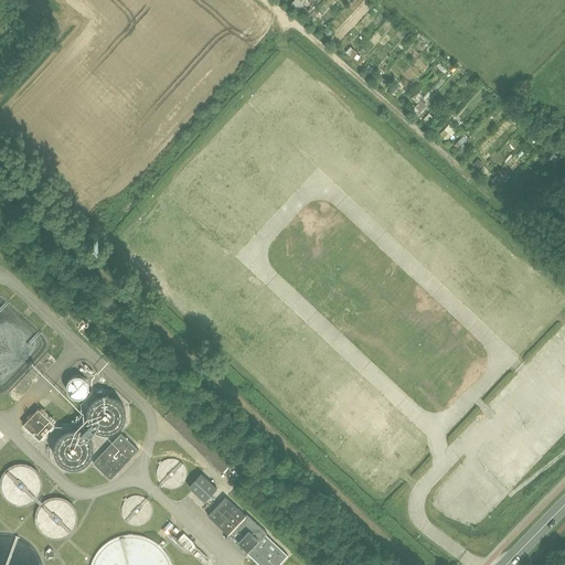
[(426,100),(432,107),(446,96),(440,89),(426,100)]
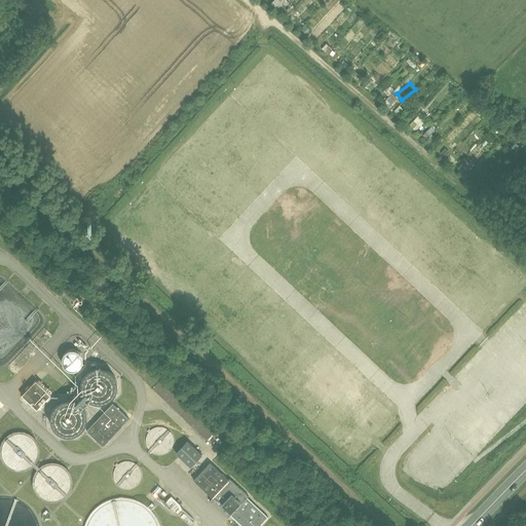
[(65,367),(66,369),(68,370),(71,371),(74,371),(77,370),(79,368),(81,366),(82,363),(83,361),(83,359),(82,357),(81,354),(80,352),(78,351),(75,350),(72,349),(69,350),(67,351),(65,352),(64,354),(62,357),(62,360),(62,363),(63,366),(65,367)]
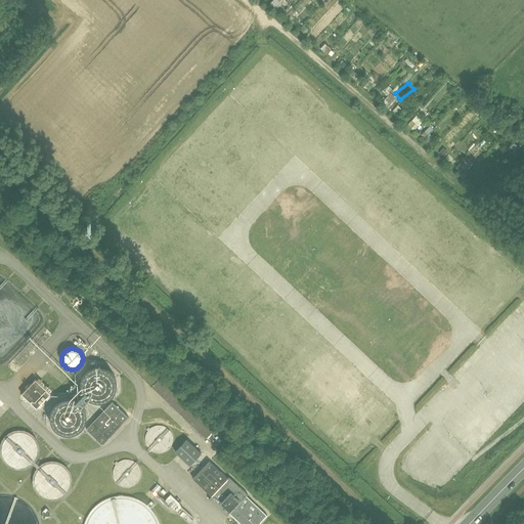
[(35,379),(22,394),(37,408),(50,393),(35,379)]
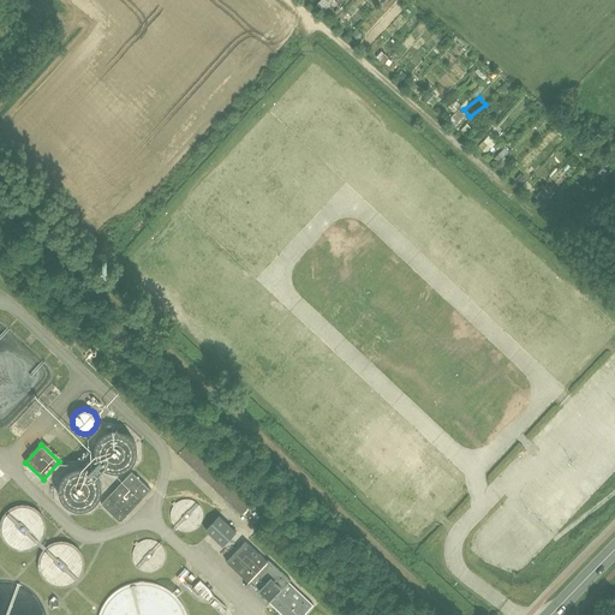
[(150,489),(132,471),(101,503),(114,515),(120,521),(150,489)]
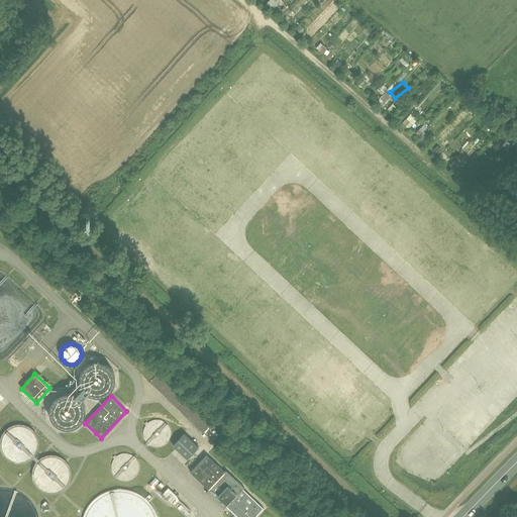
[(173,437),(173,434),(173,430),(172,427),(170,424),(168,421),(165,419),(161,418),(159,417),(154,417),(151,417),(147,419),(145,420),(142,423),(140,426),(139,428),(138,431),(138,435),(139,438),(140,442),(141,444),(144,447),(146,449),(149,450),(153,451),(157,451),(161,450),(163,449),(166,448),(169,446),(171,443),(172,441),(173,437)]
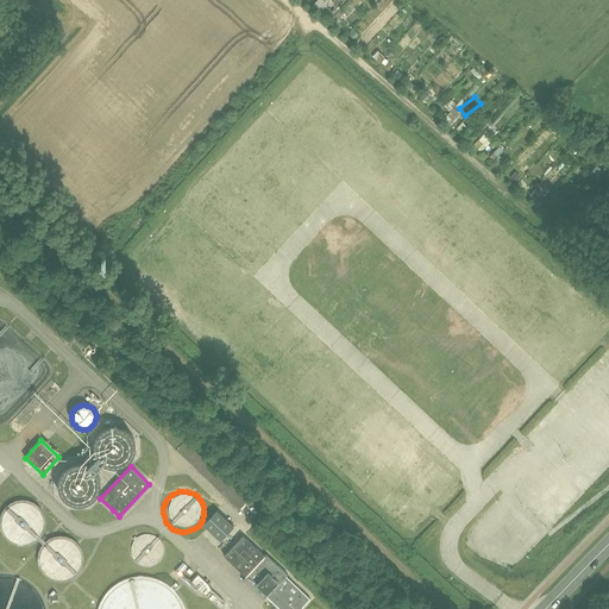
[(46,529),(46,525),(46,519),(44,514),(42,509),(39,507),(35,503),(31,501),(25,500),(22,500),(17,501),(12,502),(8,504),(5,508),(1,513),(0,515),(0,532),(1,534),(4,539),(6,542),(11,545),(16,547),(20,548),(24,548),(29,547),(33,546),(38,544),(41,540),(43,538),(45,534),(46,529)]
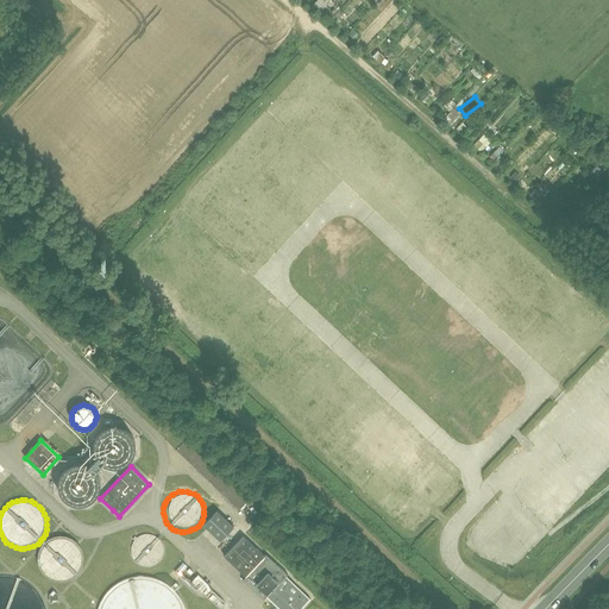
[(217,510),(202,525),(220,540),(234,526),(217,510)]
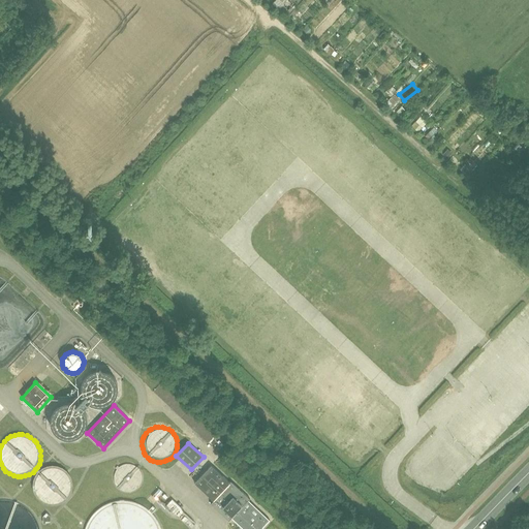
[(145,483),(145,478),(145,475),(144,471),(142,468),(139,465),(136,463),(133,461),(130,460),(126,460),(122,461),(118,462),(116,464),(113,466),(111,469),(110,472),(109,476),(109,479),(109,483),(110,487),(112,489),(115,492),(117,494),(120,496),(124,497),(127,497),(132,496),(135,495),(139,492),(143,489),(144,486),(145,483)]
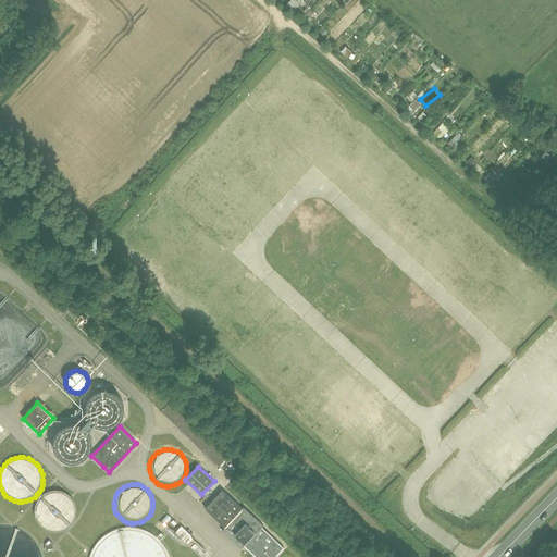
[(244,545),(255,556),(256,556),(274,556),(284,547),(261,527),(263,524),(244,507),(243,508),(222,490),(215,497),(208,491),(203,495),(211,503),(205,508),(224,527),(222,530),(240,548),(244,545)]
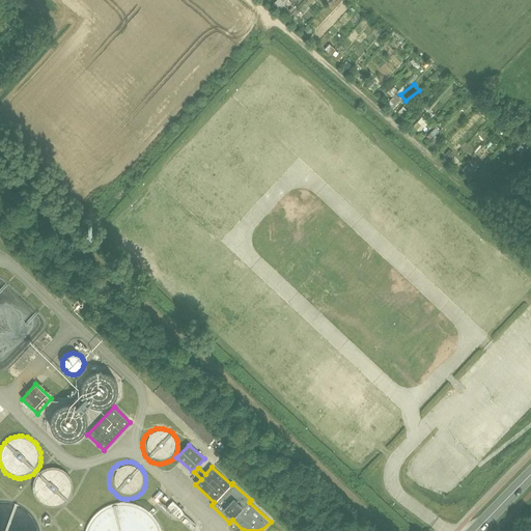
[(74,493),(74,488),(74,484),(73,480),(71,477),(67,473),(63,471),(60,469),(55,468),(52,468),(48,469),(45,470),(40,472),(38,475),(35,478),(34,481),(33,485),(32,490),(33,494),(34,497),(36,501),(39,504),(44,506),(47,508),(51,509),(54,509),(59,508),(62,507),(65,505),(68,503),(71,500),(73,497),(74,493)]
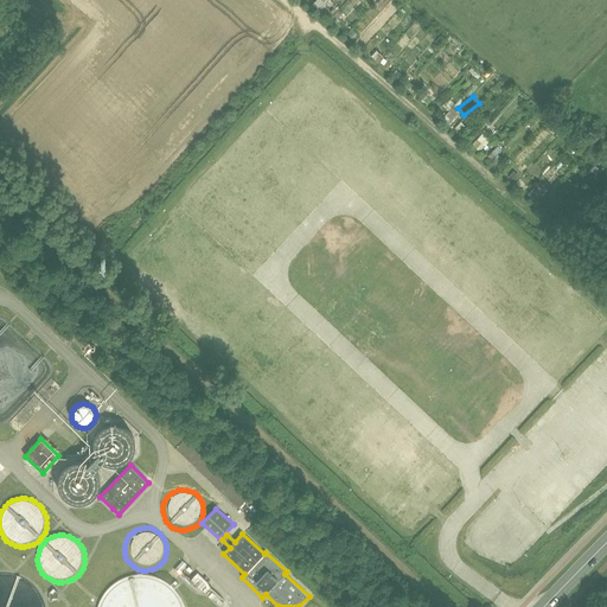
[(181,572),(179,575),(197,593),(208,594),(219,606),(223,602),(219,599),(222,596),(210,587),(208,582),(197,573),(195,575),(193,573),(191,575),(193,577),(191,580),(181,572)]
